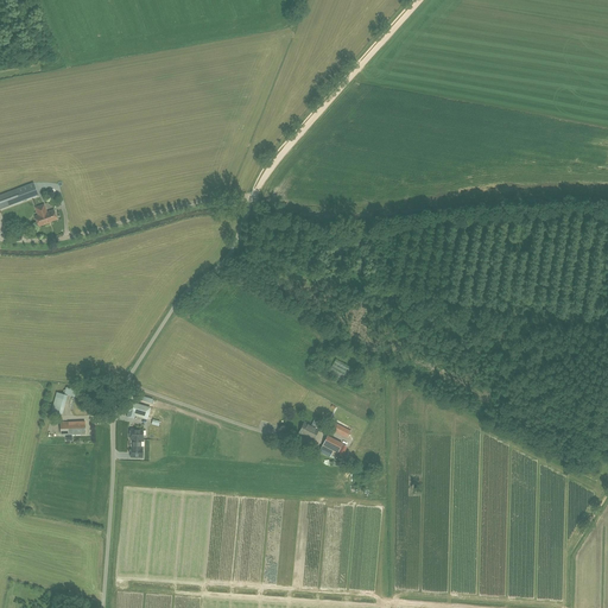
[(0,208),(21,201),(17,189),(0,194),(0,208)]
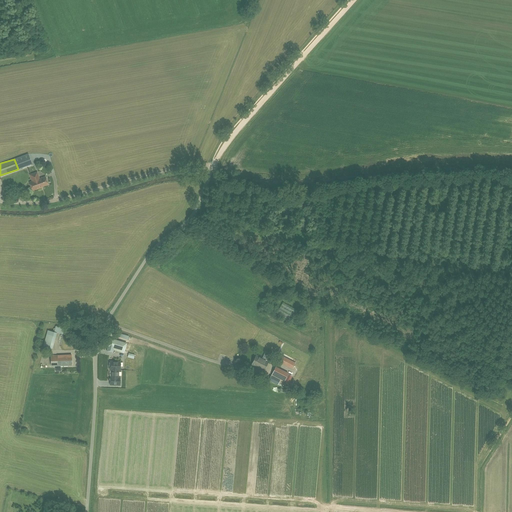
[(33,181),(30,182),(33,190),(40,187),(48,184),(45,176),(39,179),(37,172),(30,175),(33,181)]
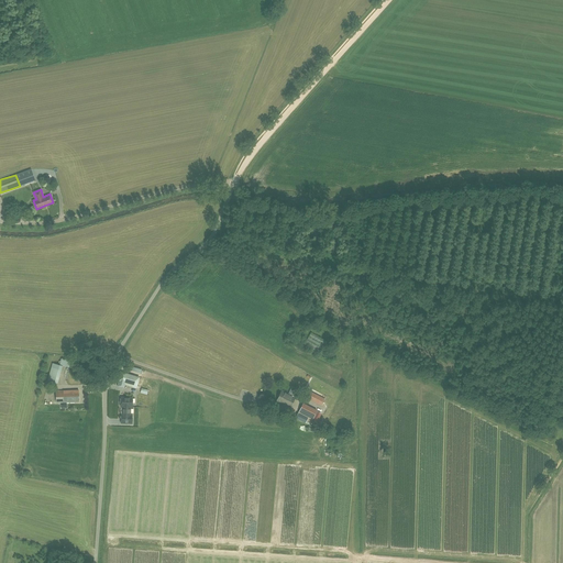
[(319,353),(326,340),(311,332),(304,345),(319,353)]
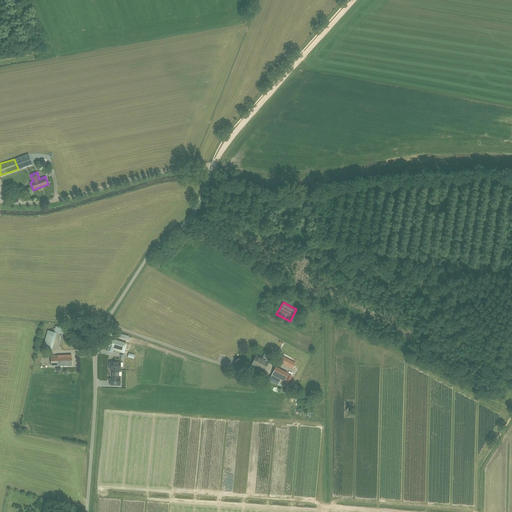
[(113,353),(114,350),(124,353),(127,343),(107,337),(104,345),(108,346),(107,351),(113,353)]
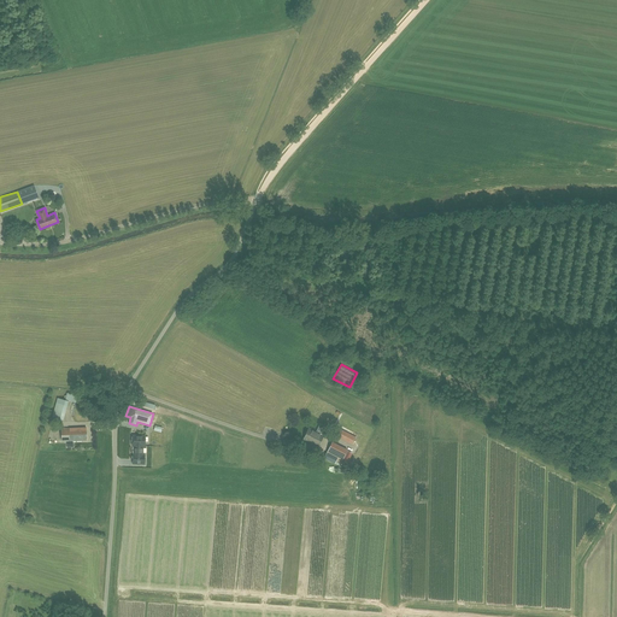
[(62,441),(87,440),(86,427),(60,428),(62,441)]
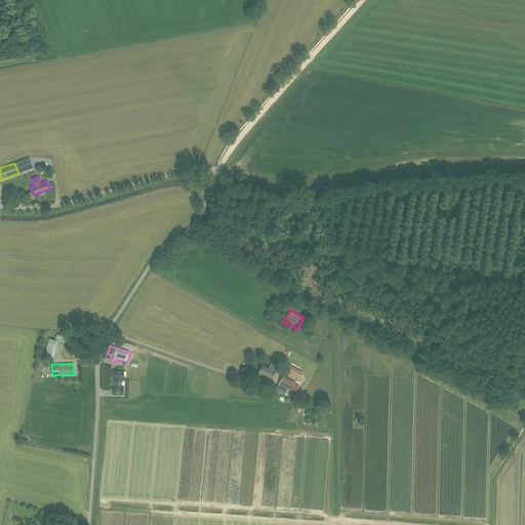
[(271,380),(275,370),(263,364),(257,374),(260,375),(259,377),(264,379),(265,377),(271,380)]
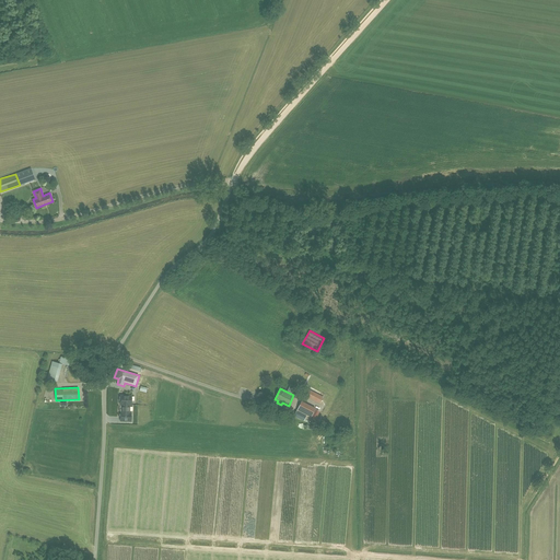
[(304,395),(315,400),(318,403),(322,396),(318,395),(318,394),(307,389),(304,395)]
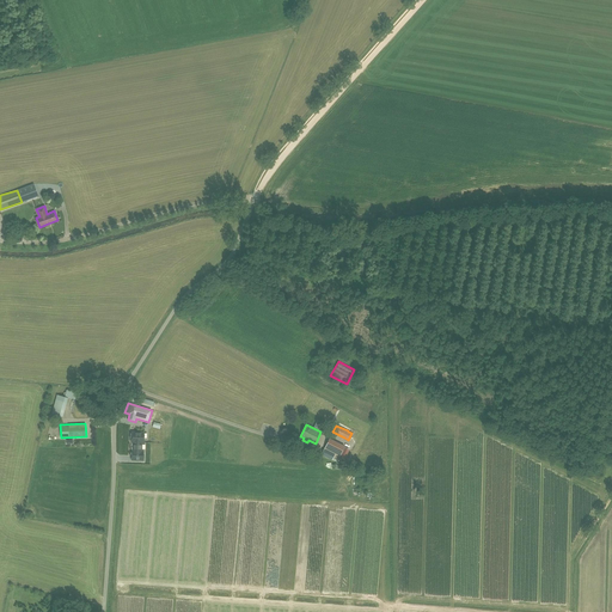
[(132,432),(132,442),(133,442),(133,451),(132,451),(132,460),(144,460),(144,451),(142,451),(142,442),(144,442),(144,432),(132,432)]
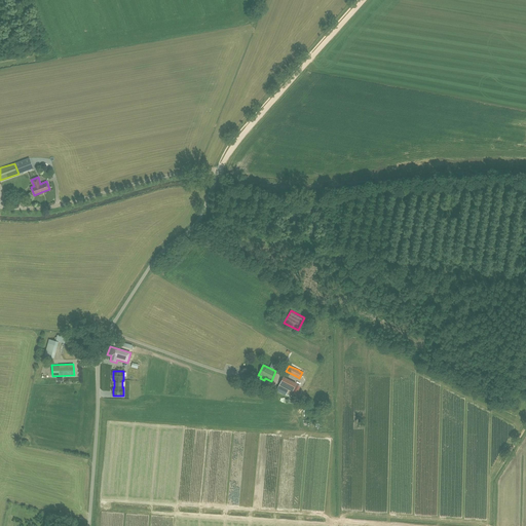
[(285,395),(286,393),(287,391),(291,393),(296,383),(292,381),(284,377),(276,390),(285,395)]
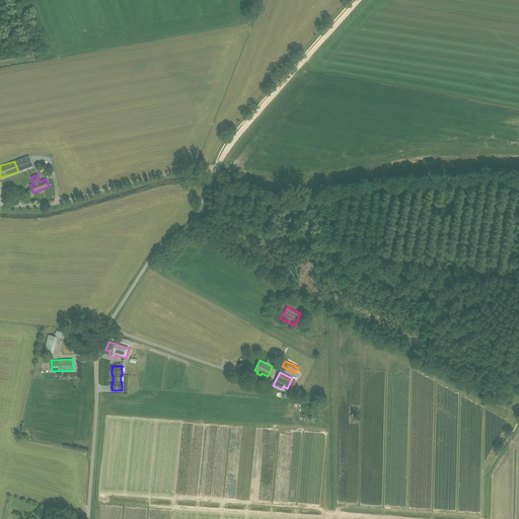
[(296,381),(292,379),(288,388),(292,390),(296,381)]
